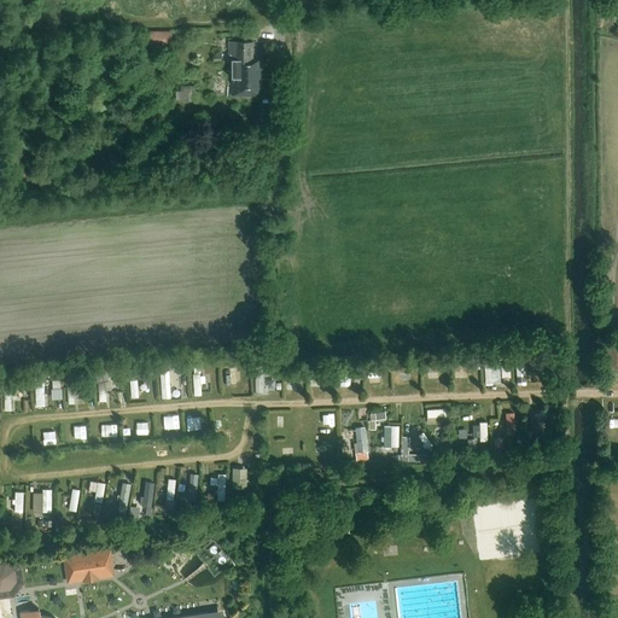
[(146,46),(172,46),(172,31),(146,31),(146,46)]
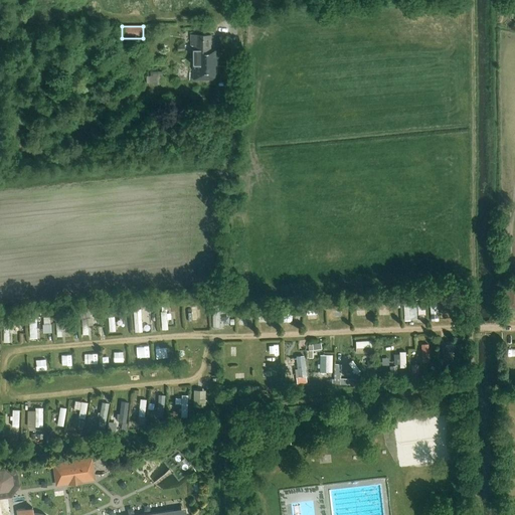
[(190,46),(193,46),(193,79),(219,79),(219,49),(210,49),(210,35),(190,35),(190,46)]
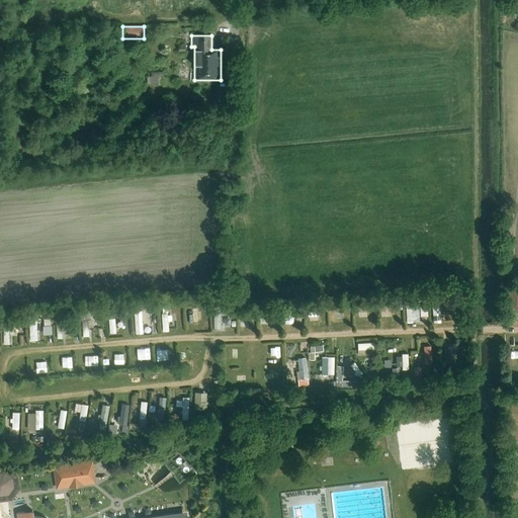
[(164,84),(163,76),(150,77),(151,85),(164,84)]
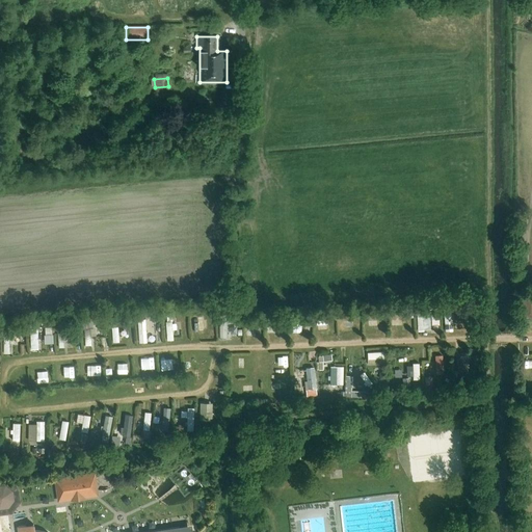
[(531,295),(522,296),(522,317),(531,317),(531,295)]
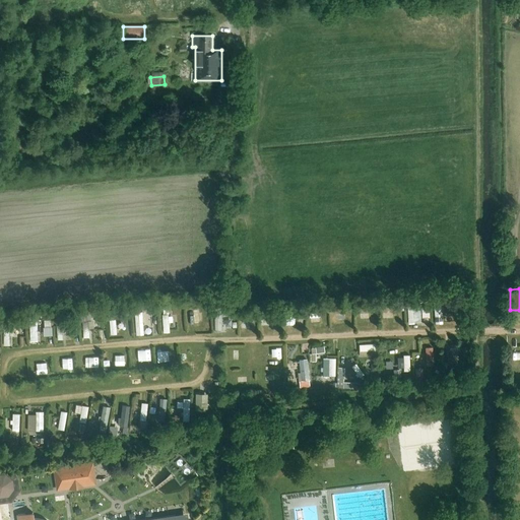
[(435,304),(435,319),(443,319),(443,312),(448,312),(448,303),(435,304)]
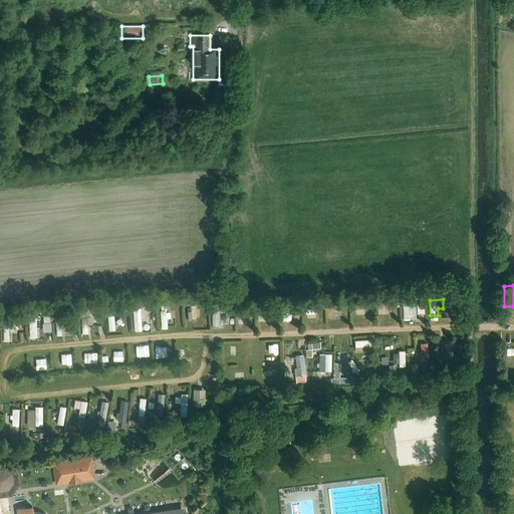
[(416,302),(402,303),(403,318),(416,318),(416,302)]
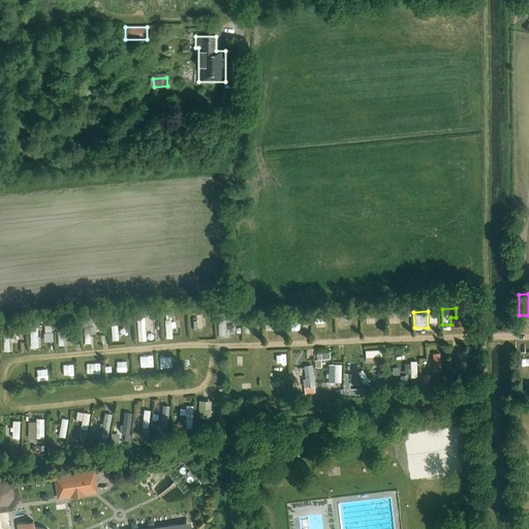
[(382,348),(366,349),(366,356),(383,356),(382,348)]
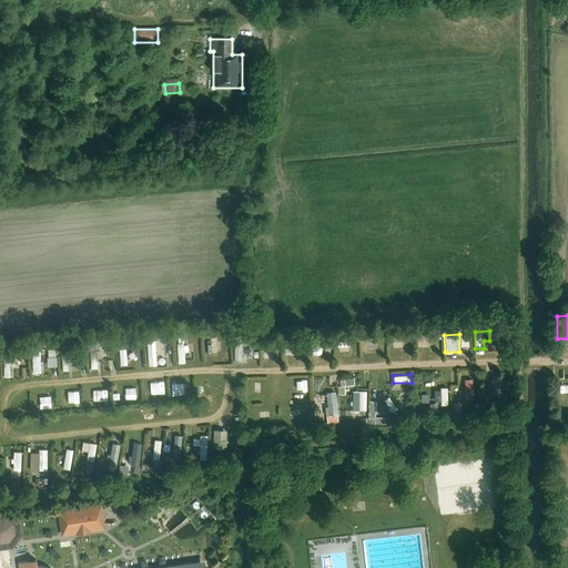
[(464,378),(465,398),(475,398),(474,377),(464,378)]
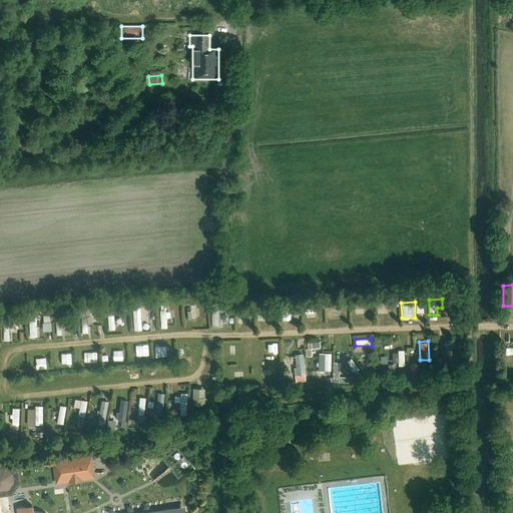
[(442,361),(451,361),(451,346),(442,347),(442,361)]
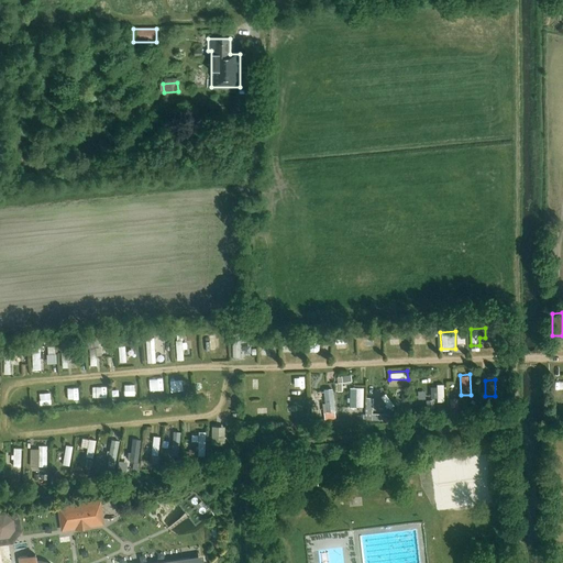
[(444,383),(437,384),(437,401),(445,400),(444,383)]
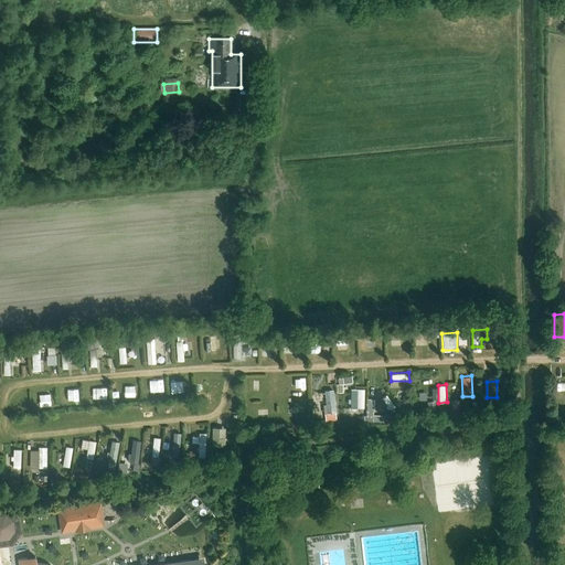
[(366,408),(366,388),(351,387),(351,408),(366,408)]
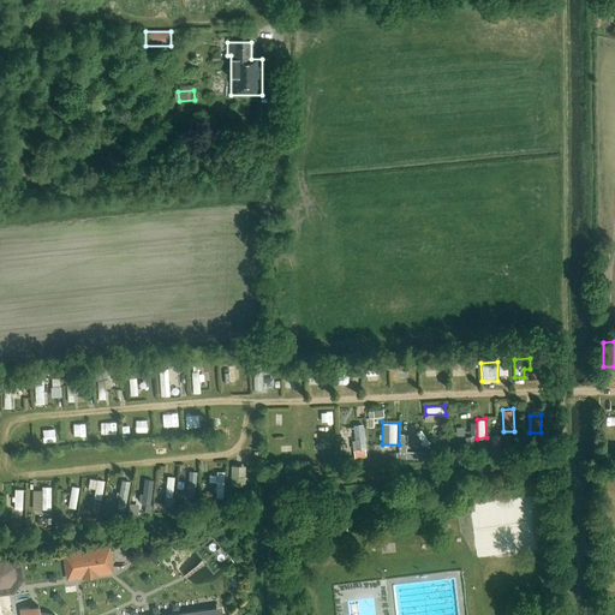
[(363,423),(353,424),(354,457),(365,457),(363,423)]
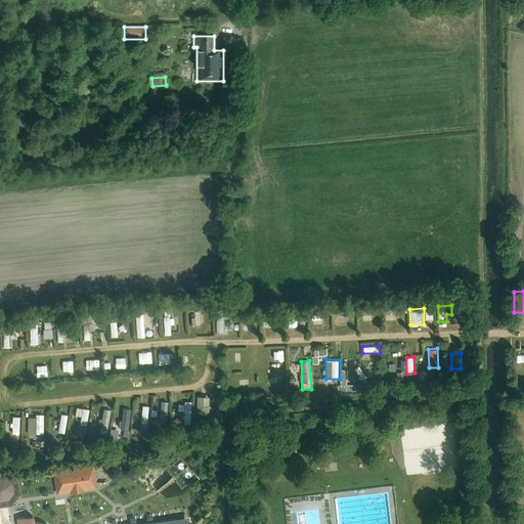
[(208,396),(195,396),(195,415),(207,415),(208,396)]
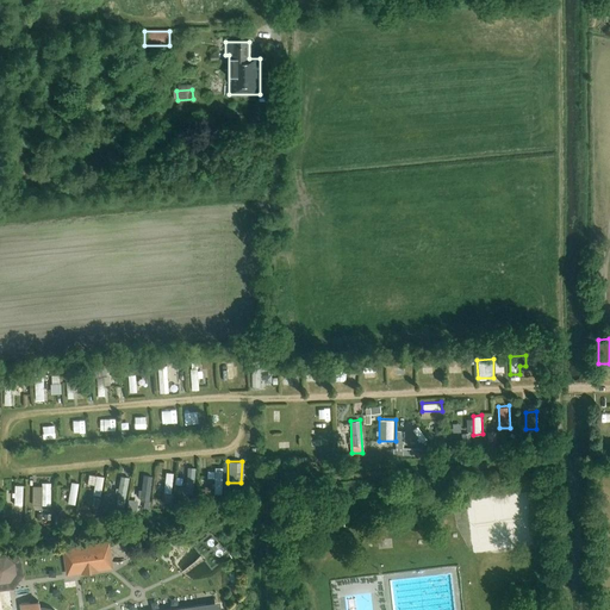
[(185,489),(194,490),(198,467),(188,466),(185,489)]
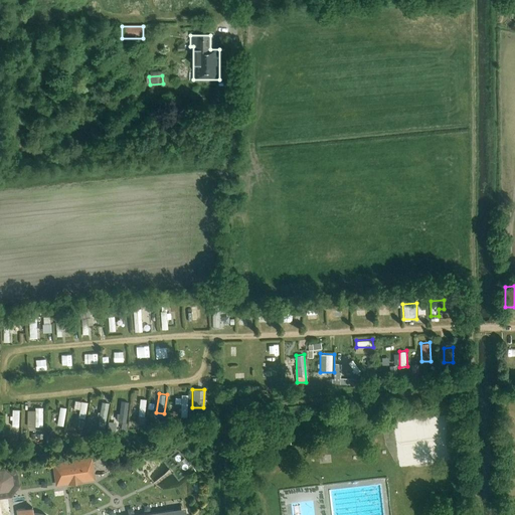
[(182,393),(182,411),(190,411),(190,393),(182,393)]
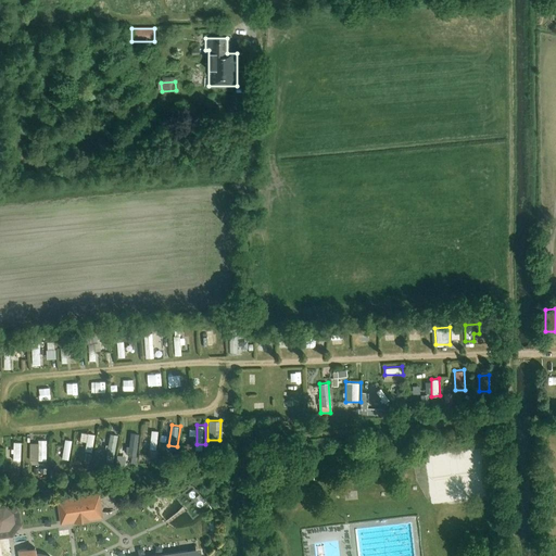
[(150,447),(156,449),(159,430),(151,429),(150,447)]
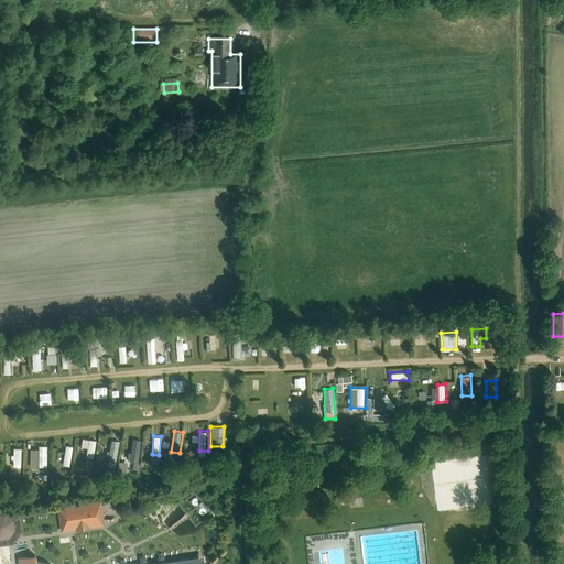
[(88,438),(85,456),(95,458),(98,441),(88,438)]
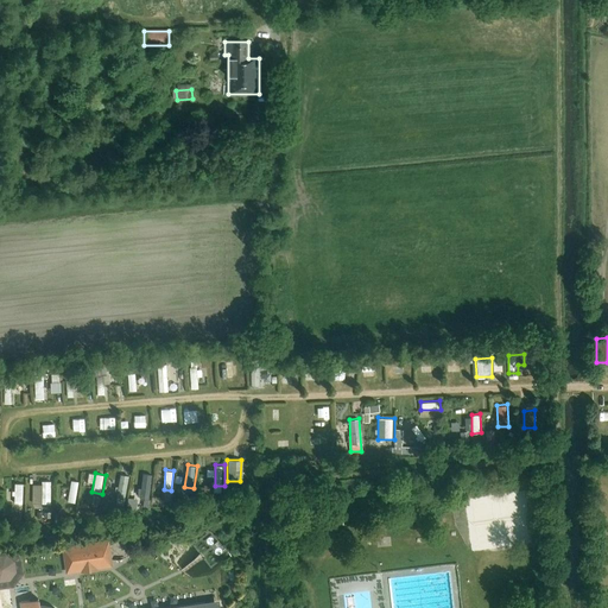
[(122,474),(120,489),(128,492),(131,475),(122,474)]
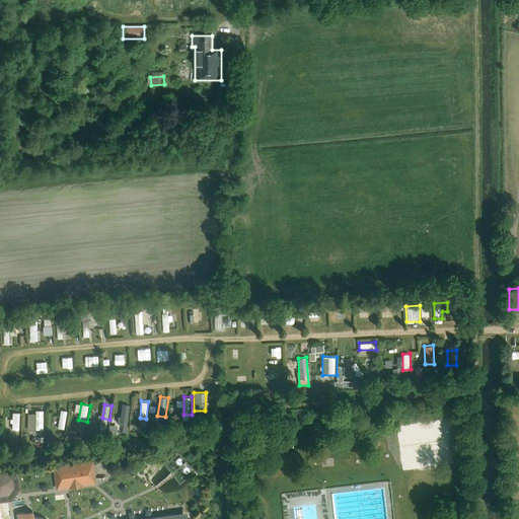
[(28,429),(44,429),(44,410),(34,410),(34,413),(28,413),(28,429)]
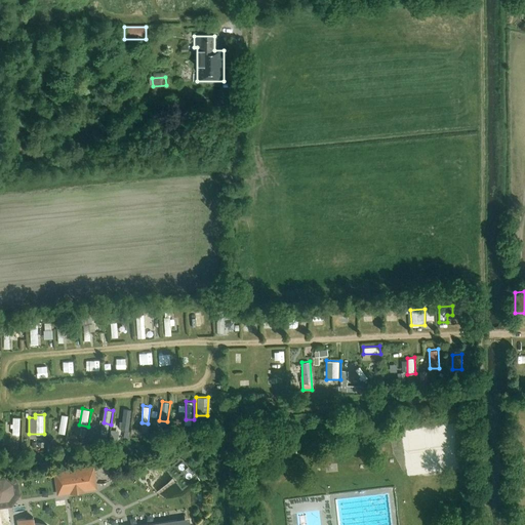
[(12,416),(13,433),(22,433),(21,416),(12,416)]
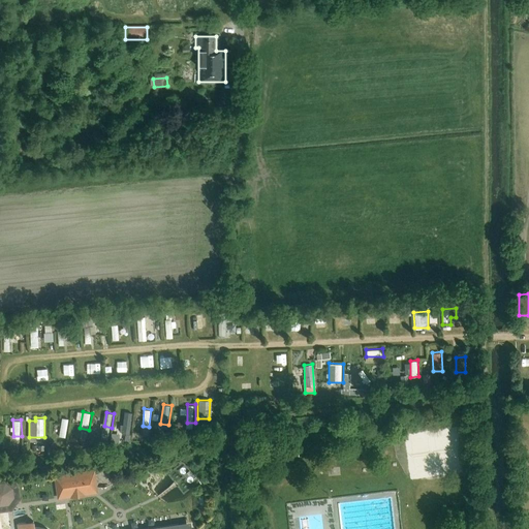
[(94,470),(54,476),(58,499),(98,493),(94,470)]
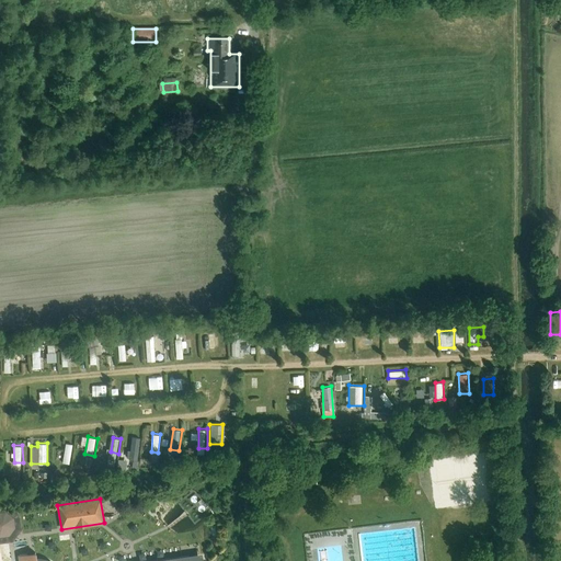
[(2,560),(0,545),(0,542),(11,541),(20,529),(18,514),(16,515),(15,508),(13,510),(10,514),(4,510),(0,510),(0,560),(2,560)]
